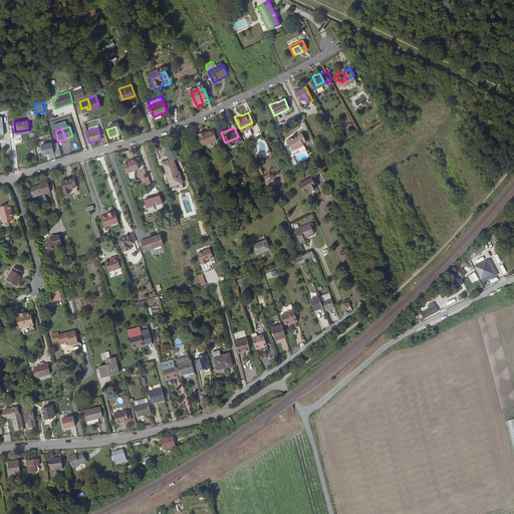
[(217,139),(212,129),(205,132),(205,131),(198,134),(203,145),(217,139)]
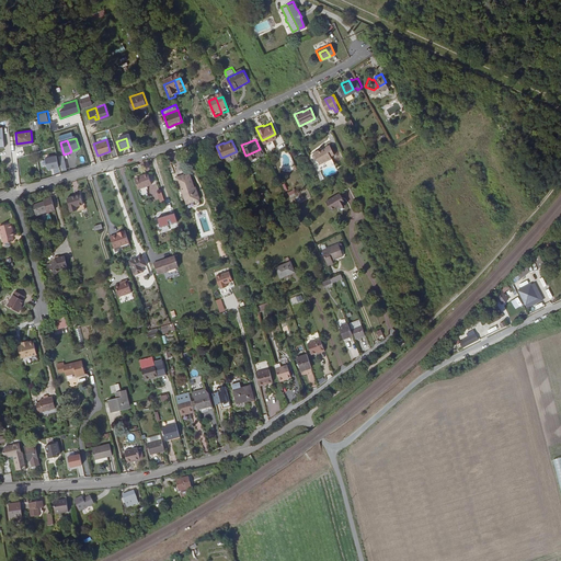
[(334,153),(329,144),(327,145),(327,147),(320,150),(319,149),(315,151),(320,163),(332,158),(331,156),(334,153)]
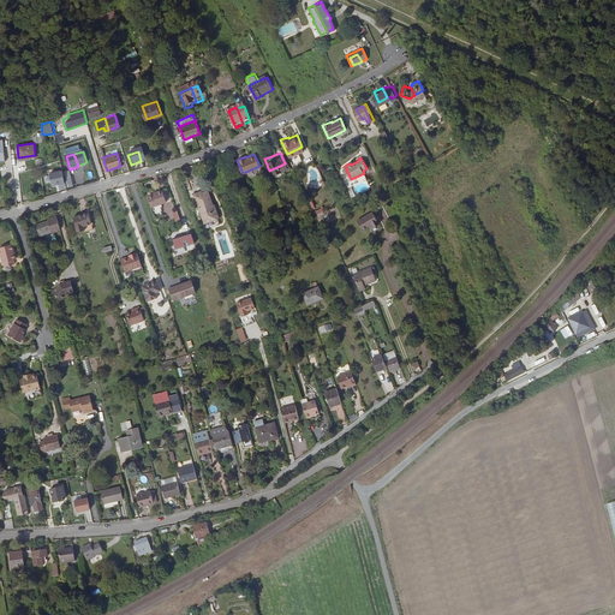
[(57,191),(66,189),(61,169),(48,173),(52,186),(55,185),(57,191)]
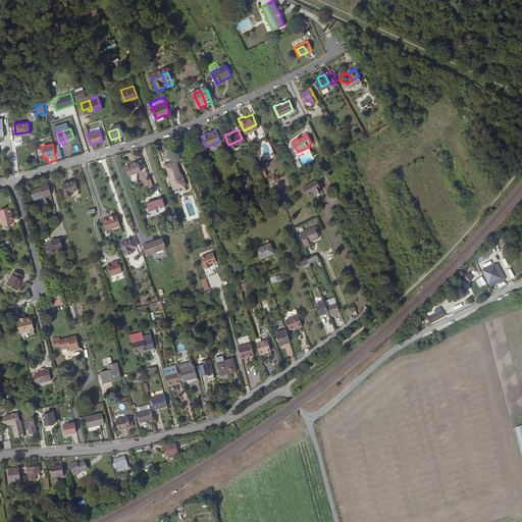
[(314,159),(311,151),(300,156),(304,164),(314,159)]
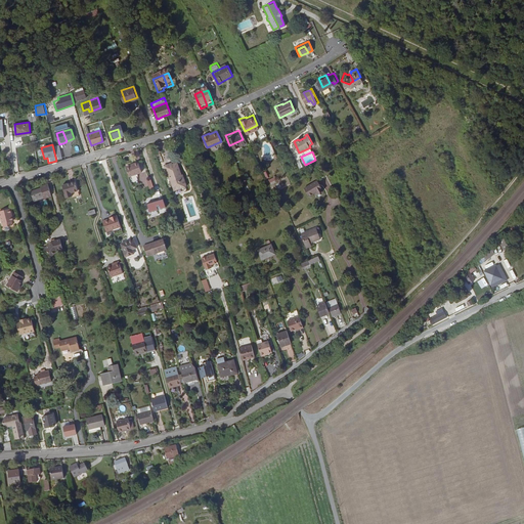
[(172,165),(170,161),(164,163),(168,173),(169,173),(174,187),(175,186),(176,190),(187,186),(182,171),(181,171),(178,162),(172,165)]
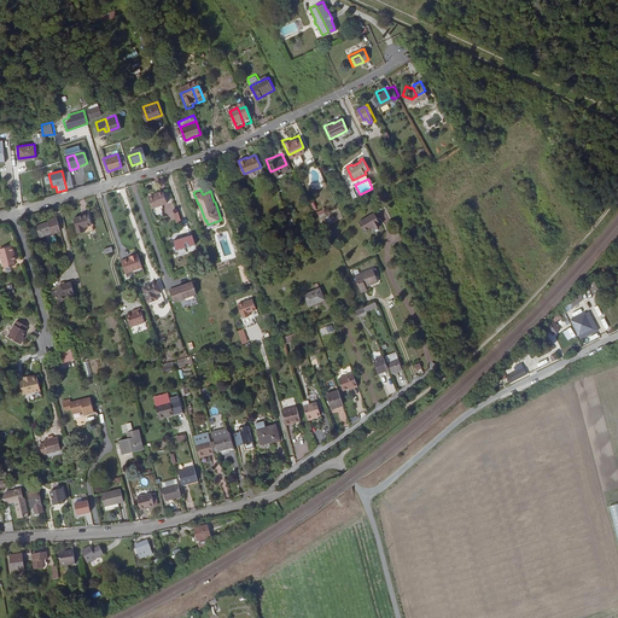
[(152,208),(168,203),(163,191),(155,193),(156,196),(150,197),(152,208)]
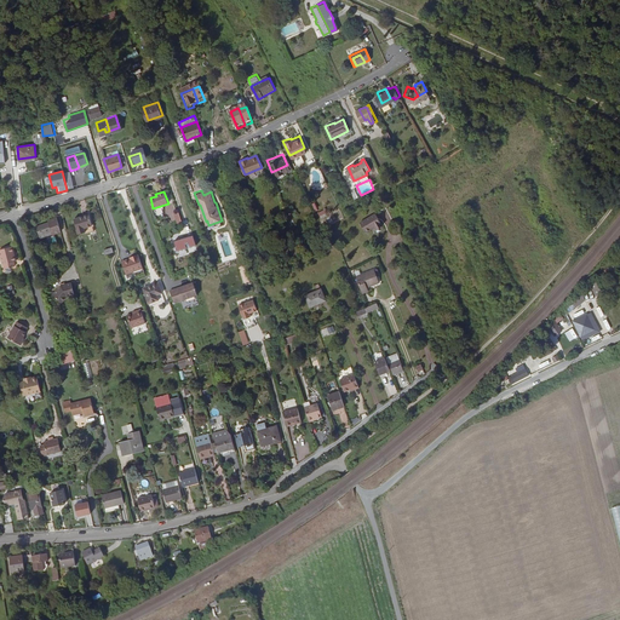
[(374,213),(360,223),(366,231),(374,225),(377,229),(383,224),(374,213)]
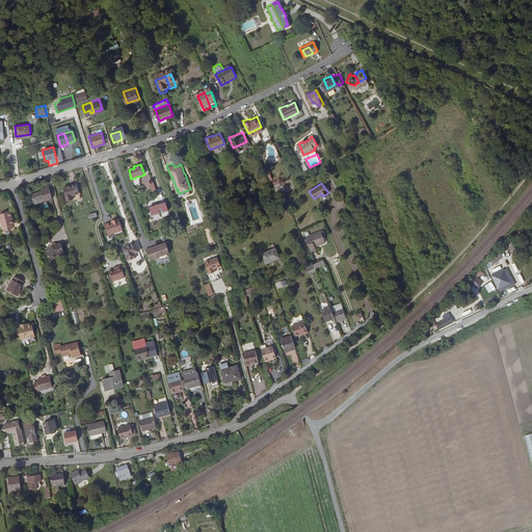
[(50,197),(47,184),(38,186),(38,187),(28,190),(30,198),(31,201),(42,197),(43,201),(50,197)]
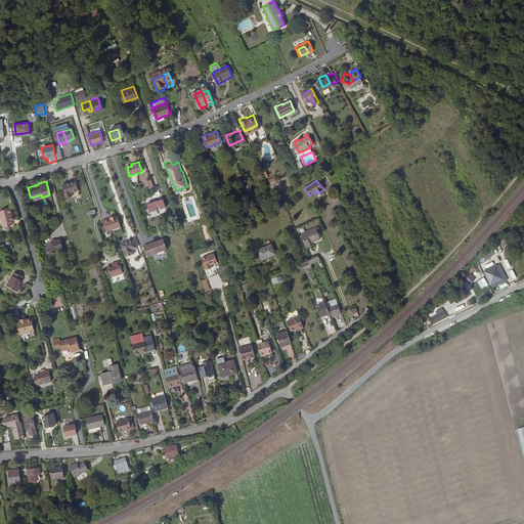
[(74,181),(67,183),(71,195),(71,197),(78,195),(74,181)]
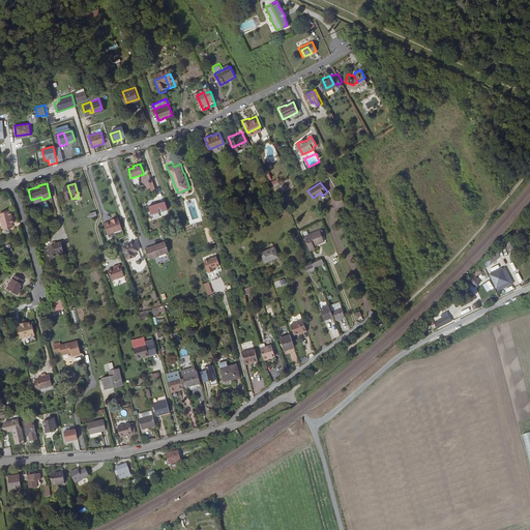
[(71,198),(67,185),(62,186),(65,200),(71,198)]
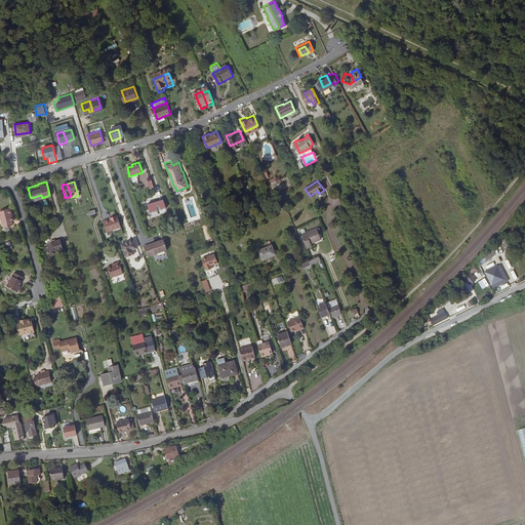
[(166,207),(163,199),(148,204),(151,213),(166,207)]
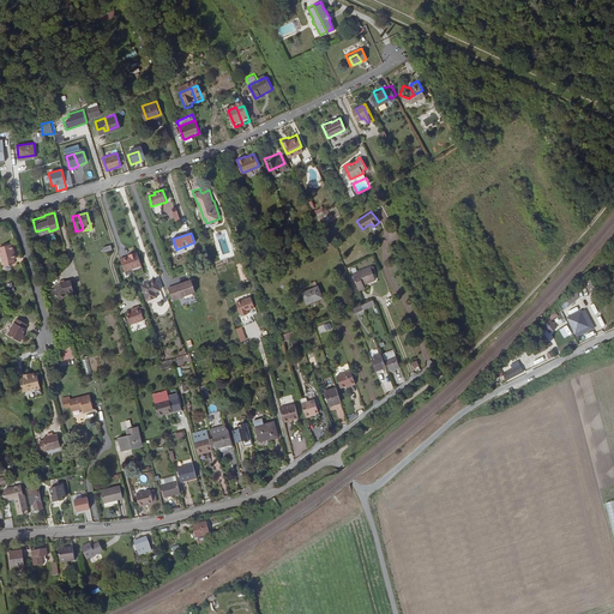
[(0,246),(0,250),(4,262),(16,258),(12,244),(10,244),(8,239),(0,241),(0,242),(1,246),(0,246)]
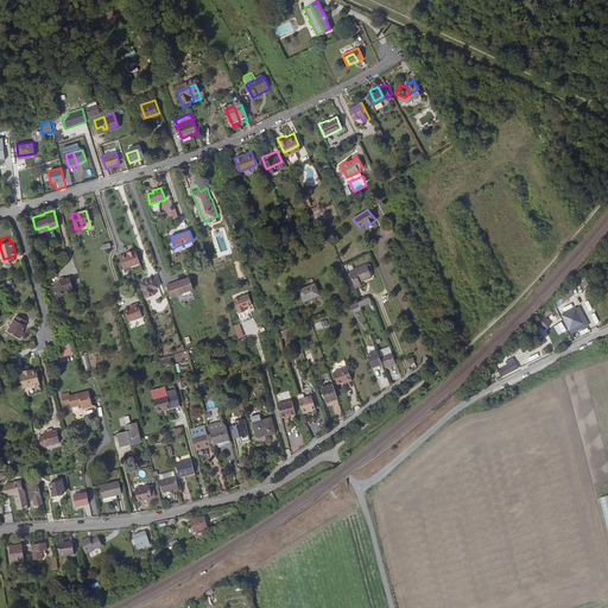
[(143,261),(137,246),(131,248),(132,251),(130,252),(121,254),(125,267),(143,261)]
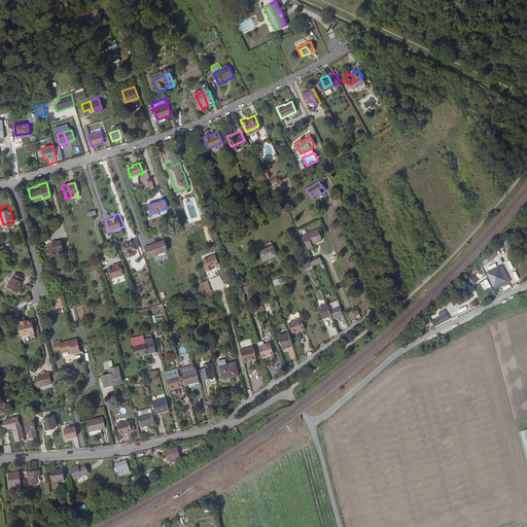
[(323,240),(319,230),(303,236),(309,249),(313,247),(312,244),(323,240)]
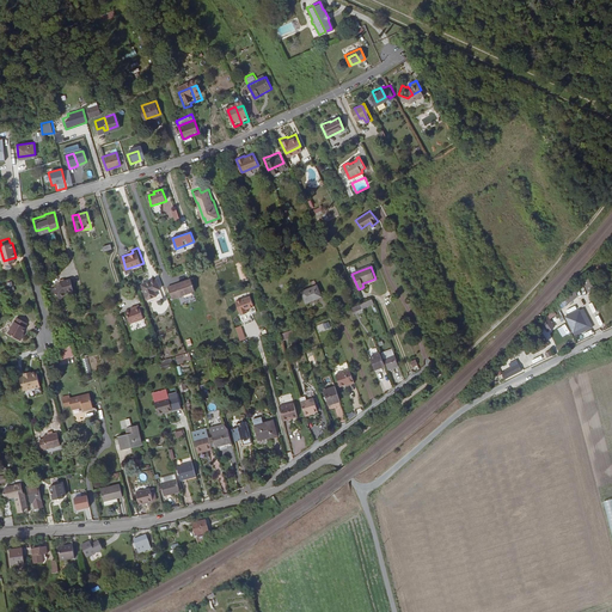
[(591,277),(582,280),(588,293),(595,289),(591,277)]
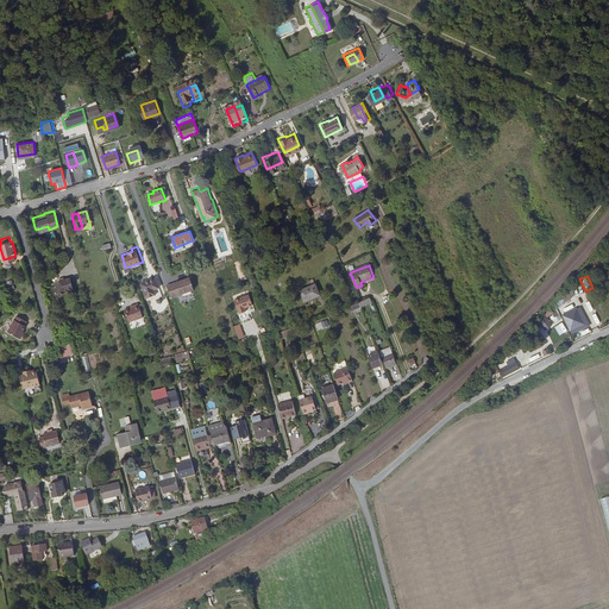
[(181,281),(168,286),(173,297),(195,289),(190,277),(186,280),(186,281),(182,282),(181,281)]
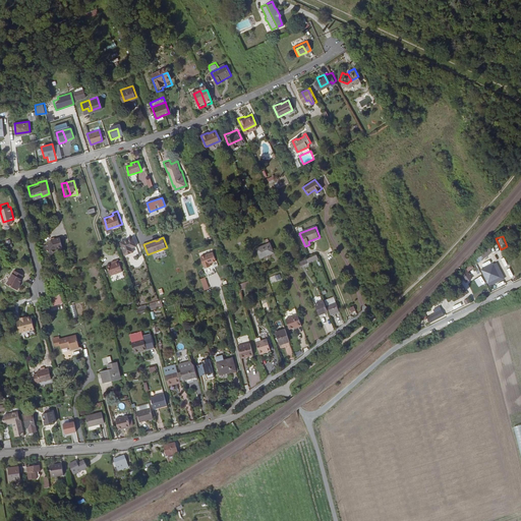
[(62,248),(59,238),(53,240),(53,241),(50,242),(45,248),(52,255),(57,249),(62,248)]
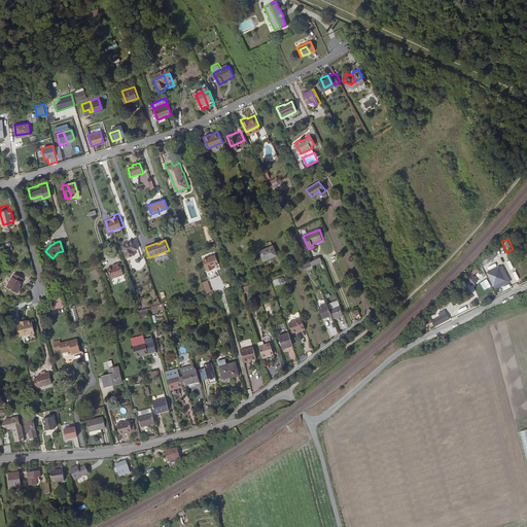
[(129,243),(134,258),(141,255),(136,241),(129,243)]
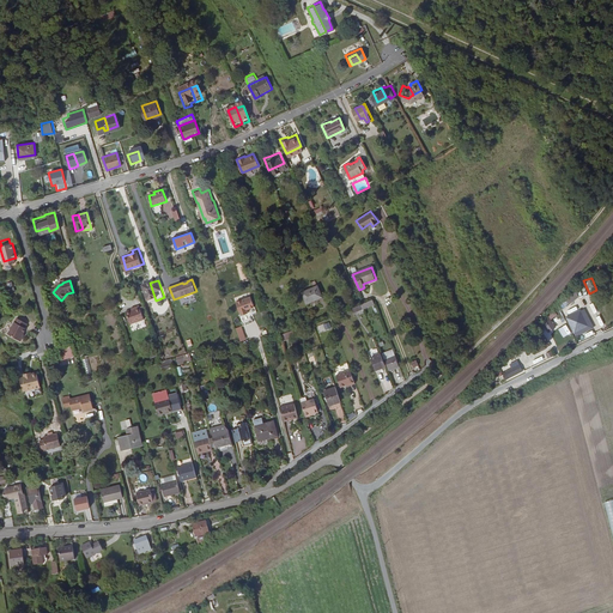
[(149,302),(156,301),(150,283),(143,285),(149,302)]
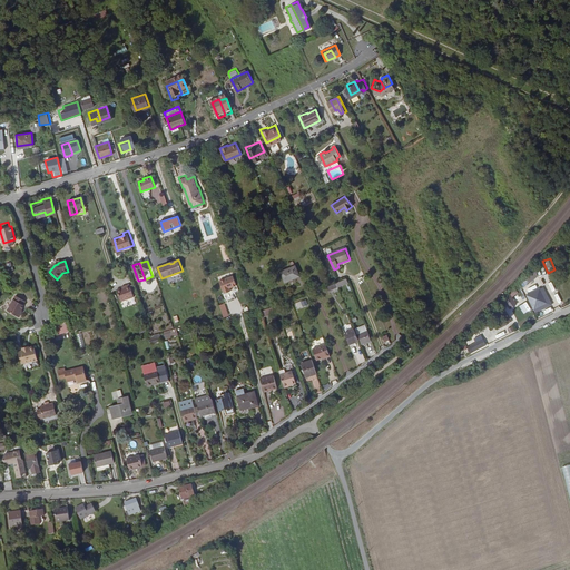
[(297,277),(292,266),(281,271),(285,282),(297,277)]
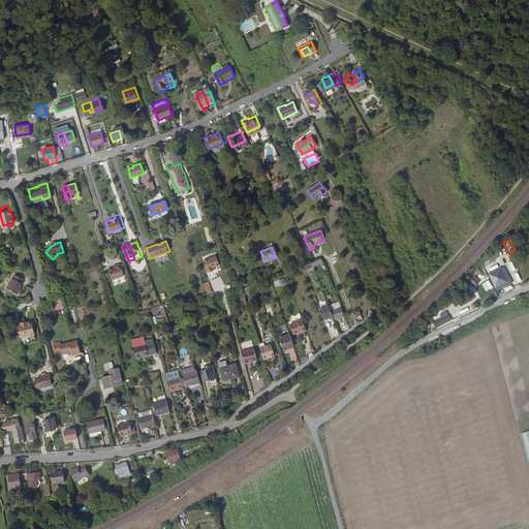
[(487,268),(499,255),(495,251),(483,263),(487,268)]
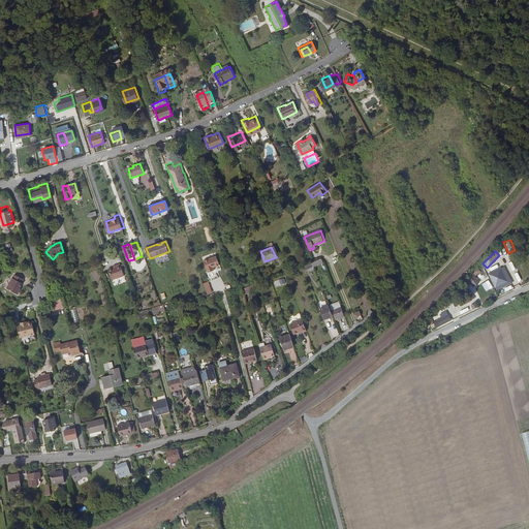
[(216,256),(203,260),(206,270),(207,269),(208,272),(213,270),(212,267),(219,265),(216,256)]
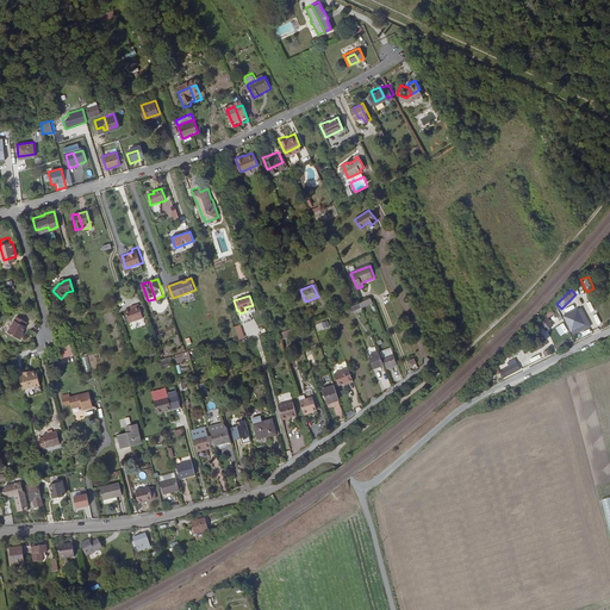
[(367,299),(359,303),(350,306),(352,310),(368,304),(367,299)]
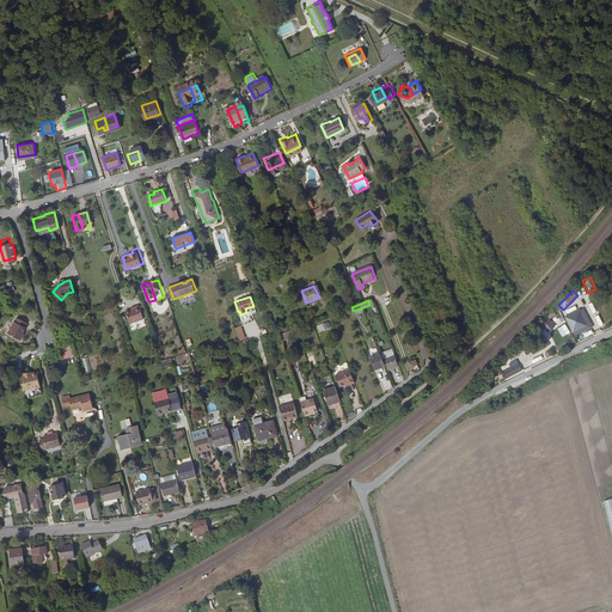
[(140,307),(135,308),(136,311),(133,312),(126,314),(129,325),(145,320),(140,307)]
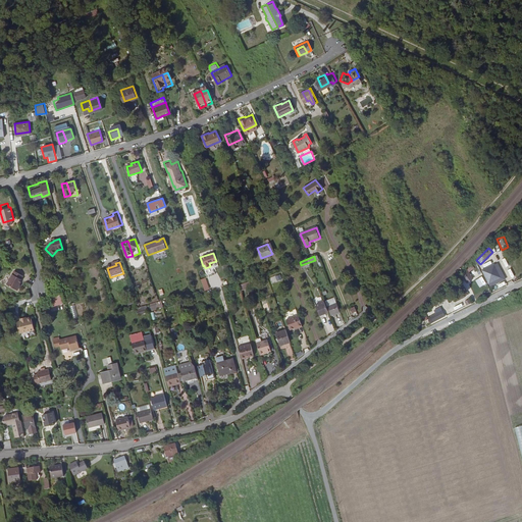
[(503,279),(494,264),(484,272),(491,285),(503,279)]
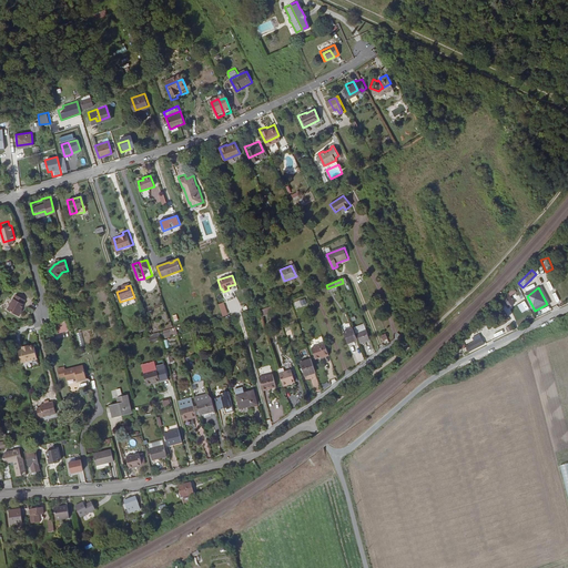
[(18,313),(20,310),(19,308),(20,307),(24,301),(23,300),(24,297),(14,292),(7,307),(18,313)]
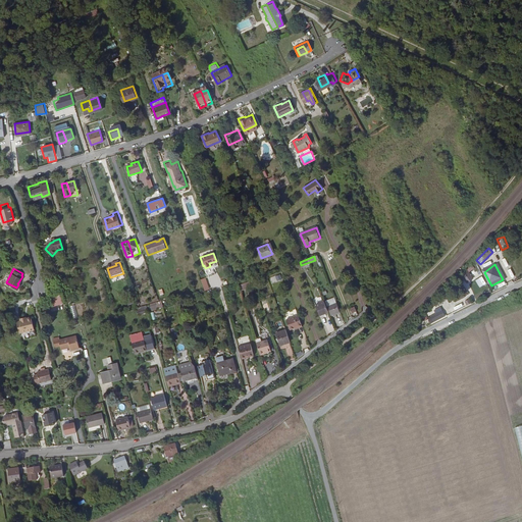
[(463,276),(469,282),(474,277),(468,271),(463,276)]
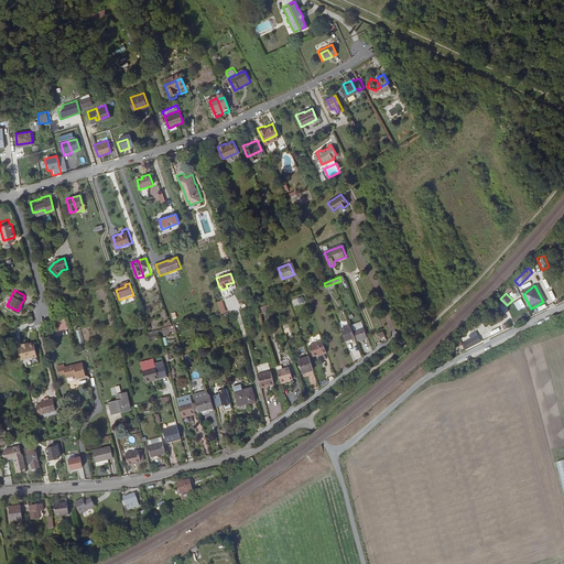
[(303,295),(292,300),(294,306),(305,302),(303,295)]
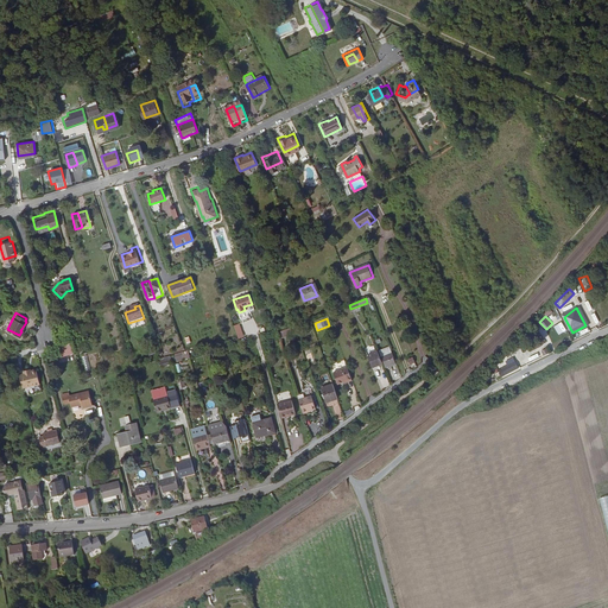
[(540,346),(538,341),(527,346),(530,350),(540,346)]
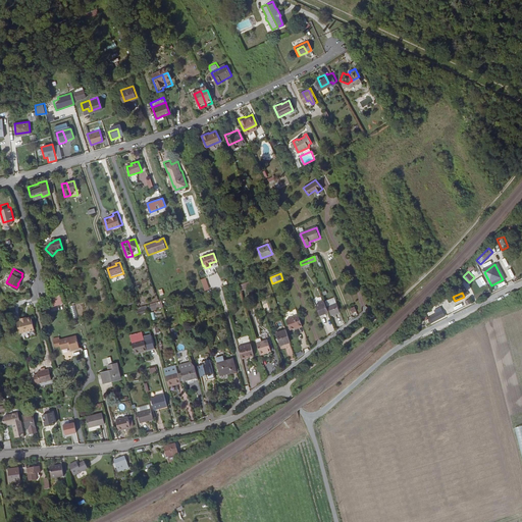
[(51,307),(63,304),(61,294),(49,297),(51,302),(51,307)]
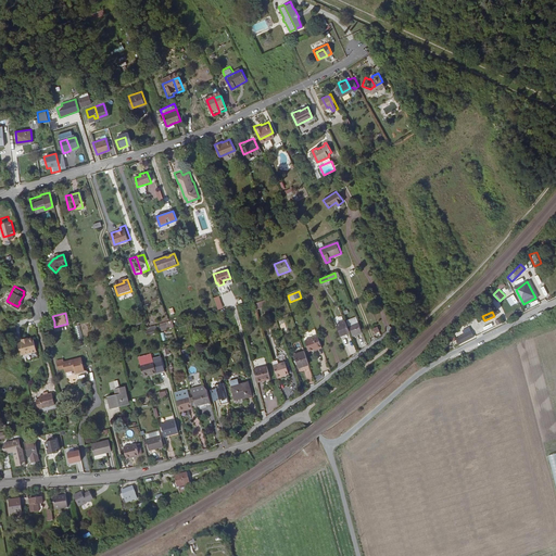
[(160,324),(161,330),(174,327),(172,320),(160,324)]
